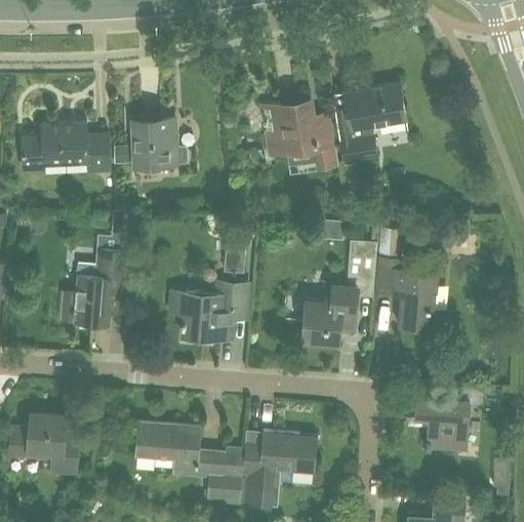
[(279,39),(288,39),(287,17),(278,17),(279,39)]
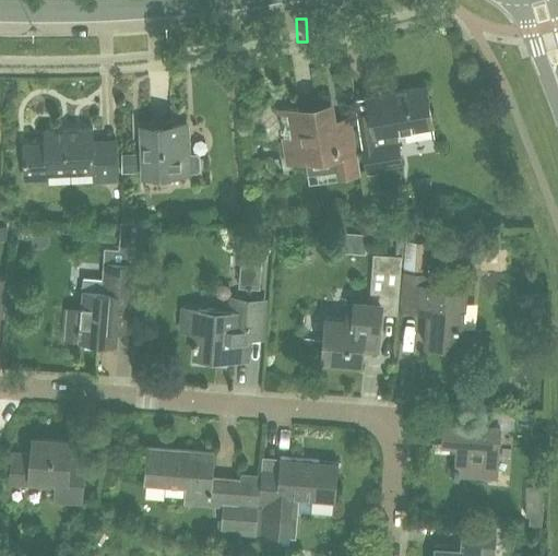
[(352,103),(360,149),(365,172),(401,165),(395,133),(430,127),(424,90),(352,103)]
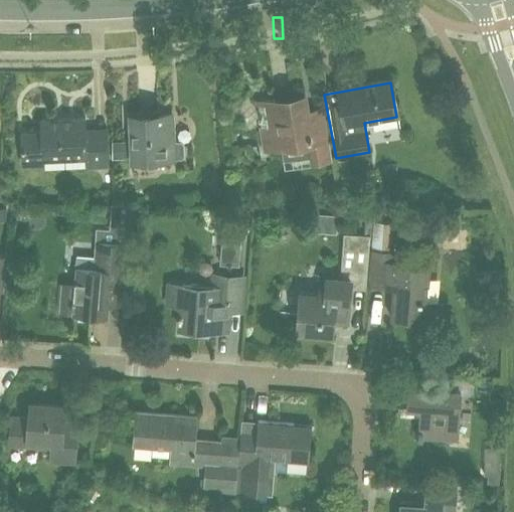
[(303,97),(257,105),(265,152),(307,145),(310,164),(328,161),(321,120),(308,122),(303,97)]
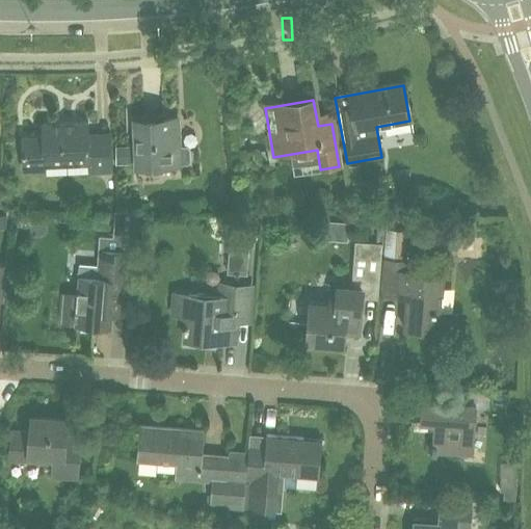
[(186,149),(179,149),(178,120),(162,121),(162,124),(135,125),(137,164),(163,163),(164,166),(186,165),(189,163),(189,151),(186,149)]
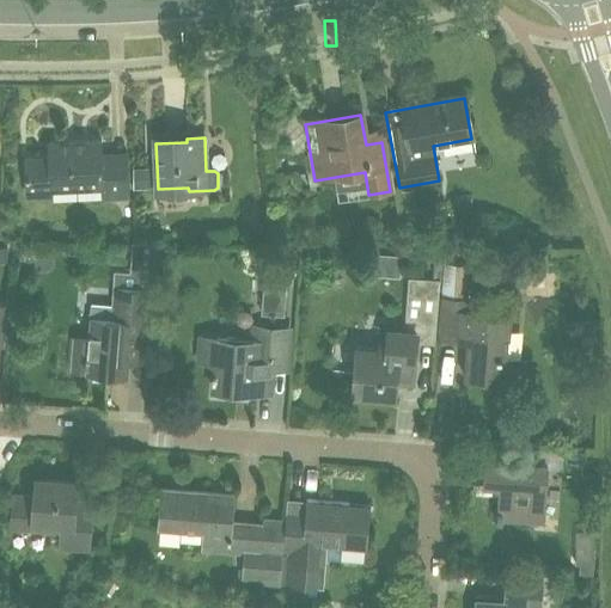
[(74,190),(101,189),(102,202),(129,200),(127,155),(101,158),(99,143),(48,146),(48,160),(25,161),(26,198),(52,197),(52,188),(74,186),(74,190)]
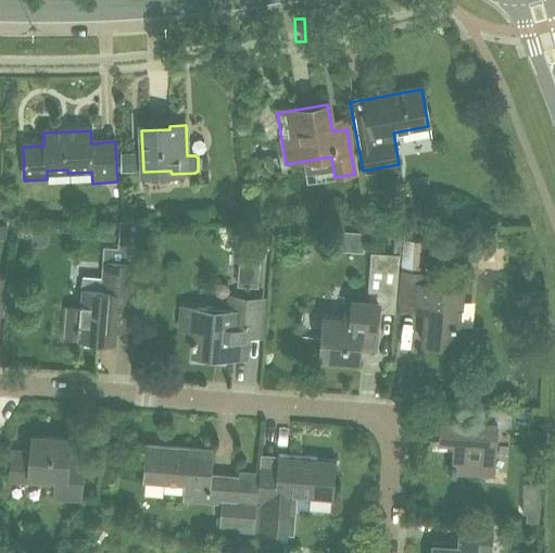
[(370,254),(366,303),(352,301),(350,321),(324,318),(320,361),(356,364),(360,335),(376,336),(377,314),(394,315),(399,260),(400,260),(402,241),(394,240),(392,256),(370,254)]
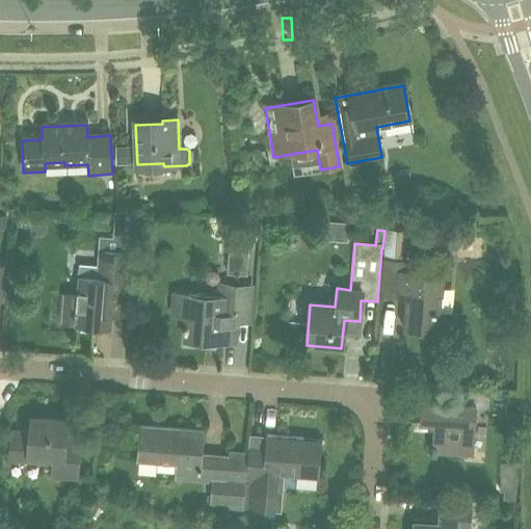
[(386,231),(382,262),(380,297),(406,298),(404,327),(439,329),(442,275),(406,273),(406,264),(399,263),(401,233),(386,231)]
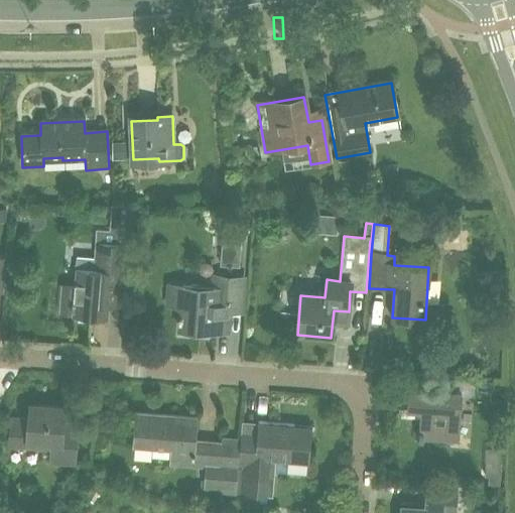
[(129,247),(95,244),(94,261),(77,259),(75,288),(61,287),(59,314),(73,315),(72,317),(106,321),(107,306),(123,308),(126,289),(129,252),(129,247)]
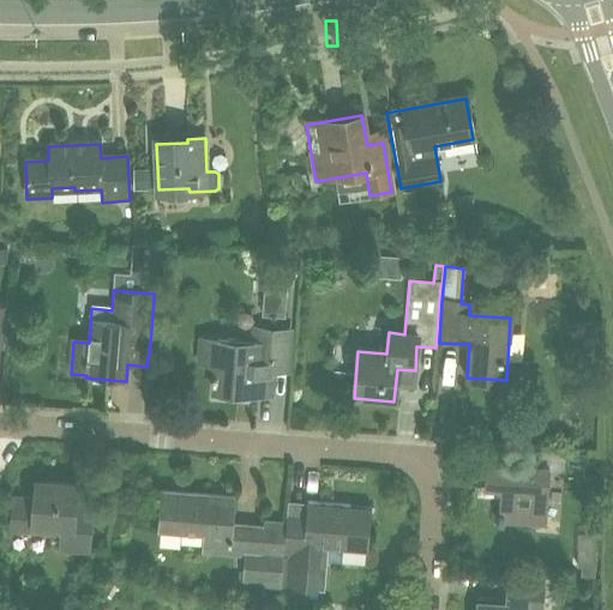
[(198,364),(215,367),(212,396),(250,399),(250,398),(274,399),(275,374),(289,375),(293,331),(251,327),(250,348),(218,344),(218,340),(217,339),(217,340),(199,339),(198,364)]
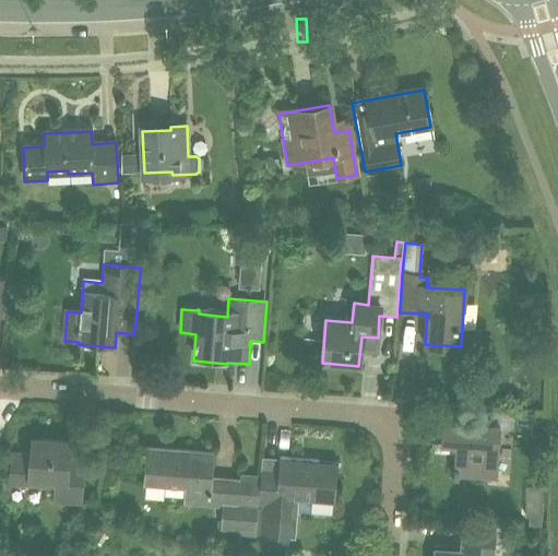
[(474,417),(473,426),(441,425),(440,446),(454,447),(453,477),(496,481),(499,428),(493,428),(494,411),(481,410),(479,417),(474,417)]
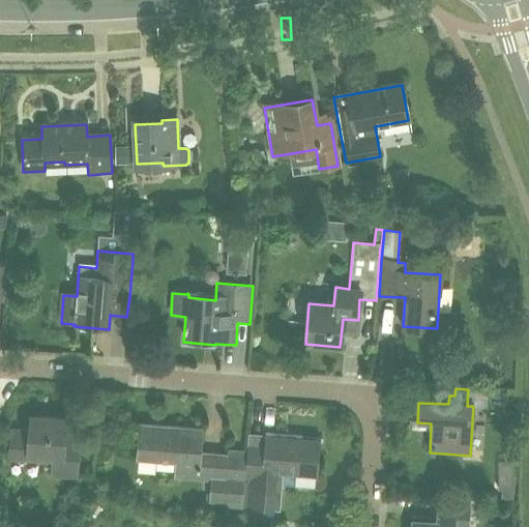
[(7,461),(53,465),(52,475),(76,477),(78,445),(64,444),(66,418),(30,415),(29,431),(9,429),(7,461)]
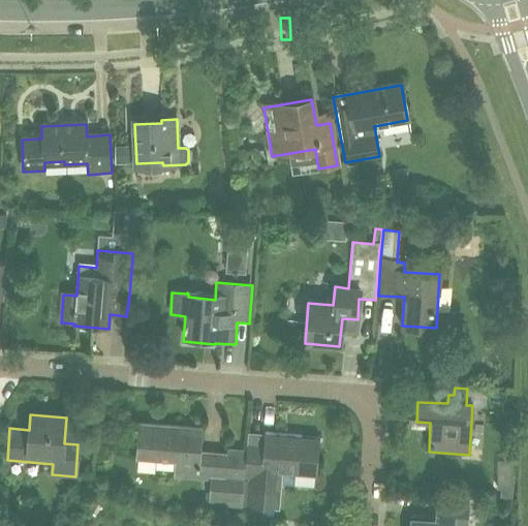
[(244,453),(244,459),(200,455),(203,431),(138,426),(135,457),(156,459),(156,467),(175,468),(174,482),(210,485),(208,508),(240,512),(239,514),(241,514),(246,453),(244,453)]
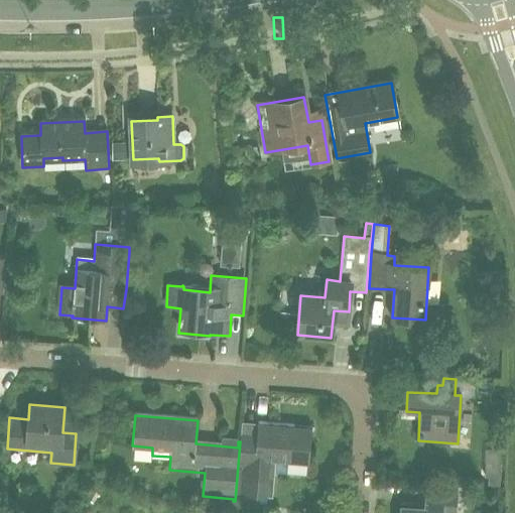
[(238,470),(243,470),(241,496),(271,499),(274,463),(308,466),(311,429),(258,425),(256,441),(240,439),(238,470)]
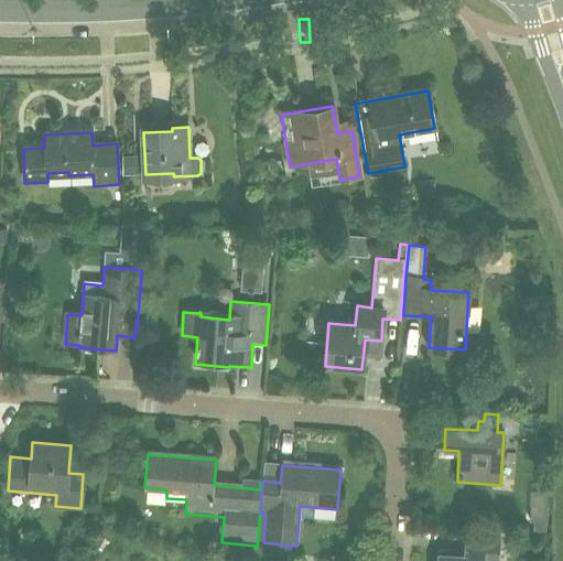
[(529,522),(533,522),(532,531),(545,532),(549,494),(531,492),(529,522)]
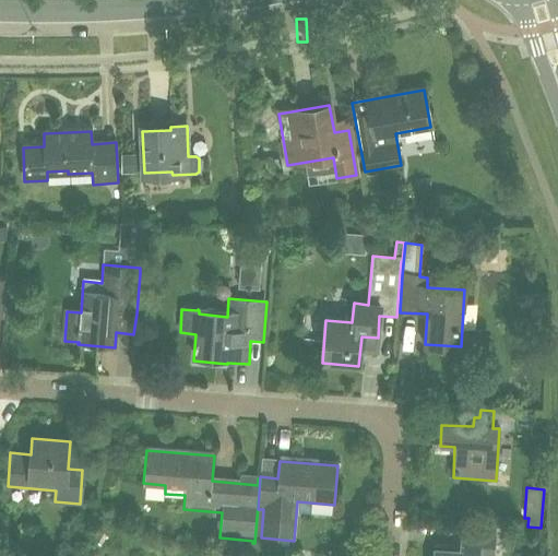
[(493,555),(495,534),(461,532),(460,551),(434,548),(432,555),(493,555)]
